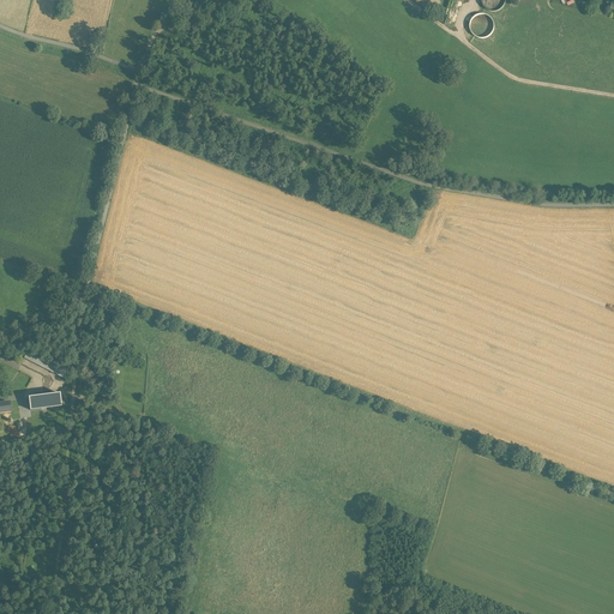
[(505,5),(505,0),(481,0),(482,5),(485,8),(489,12),(493,12),(498,11),(501,8),(505,5)]
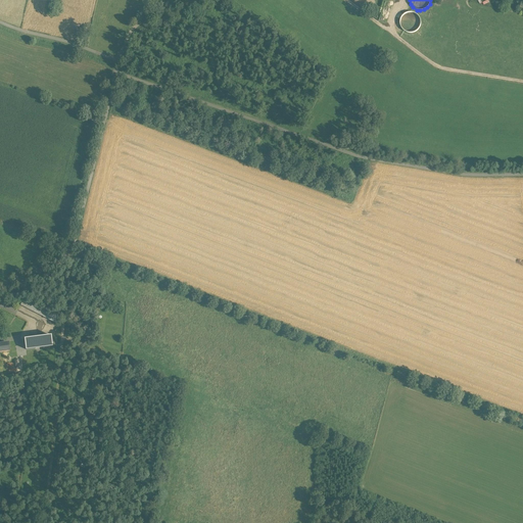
[(420,27),(421,22),(420,18),(418,15),(414,13),(411,12),(407,13),(402,15),(400,18),(400,22),(400,27),(403,30),(407,33),(411,33),(415,32),(418,30),(420,27)]
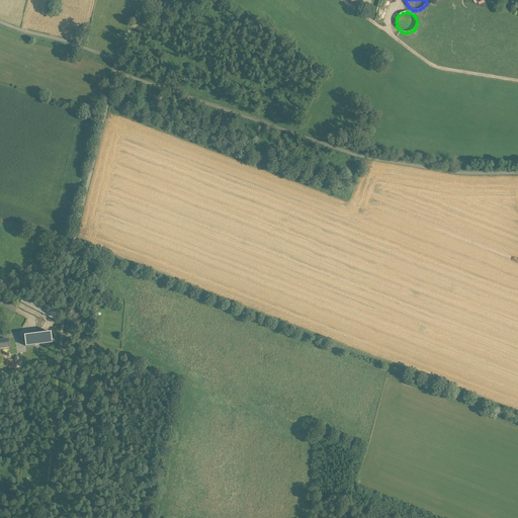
[(41,303),(24,293),(19,303),(36,312),(41,303)]
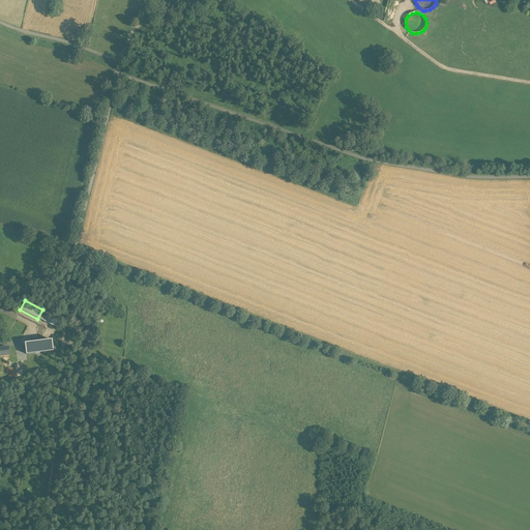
[(60,319),(42,310),(37,319),(55,328),(60,319)]
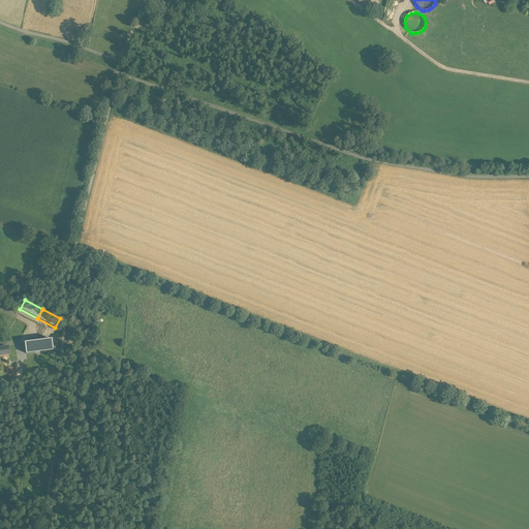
[(14,367),(6,368),(7,378),(16,377),(14,367)]
